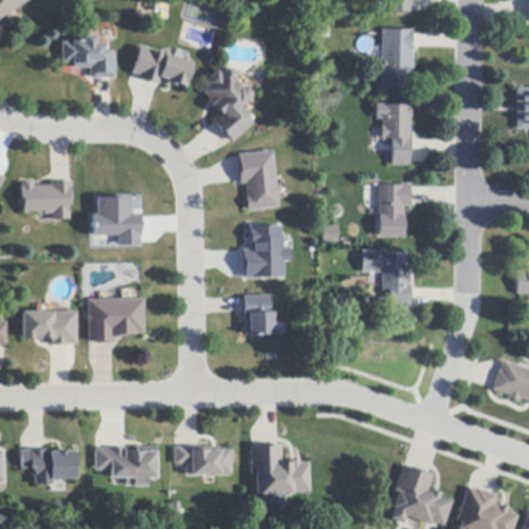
[(413,0),(413,5),(412,5),(412,11),(412,12),(389,12),(389,4),(376,4),(376,0),(413,0)]
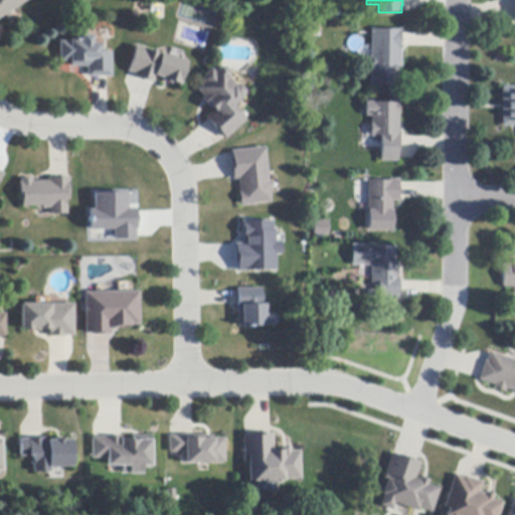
[(401,34),(401,46),(401,49),(402,49),(402,68),(399,68),(398,87),(372,86),(372,68),(371,68),(371,57),(372,57),(372,30),(399,30),(399,29),(402,29),(402,31),(401,31),(401,34)]
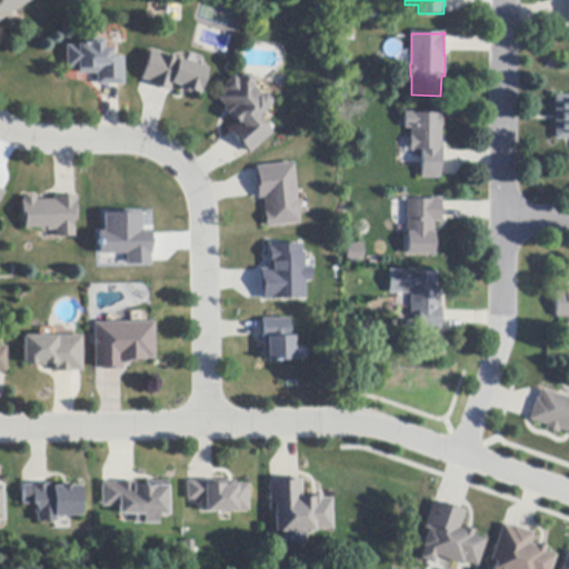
[(125,58),(125,86),(119,86),(102,86),(98,87),(97,75),(79,76),(79,69),(67,69),(67,47),(78,46),(78,45),(90,45),(90,39),(103,39),(103,49),(111,49),(112,58),(125,58)]
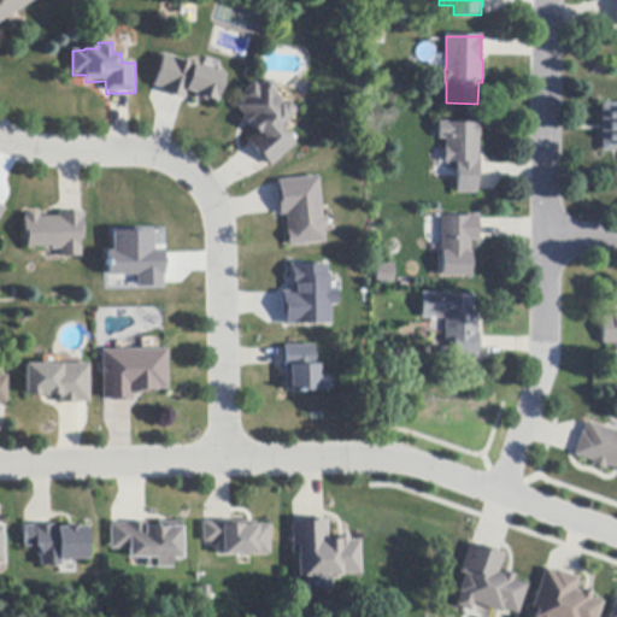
[(183,100),(181,99),(181,98),(166,93),(165,94),(163,93),(163,89),(154,87),(164,56),(177,59),(177,60),(193,66),(194,65),(225,75),(218,98),(217,104),(212,101),(212,100),(206,98),(205,101),(194,98),(195,94),(188,92),(184,100),(183,100)]
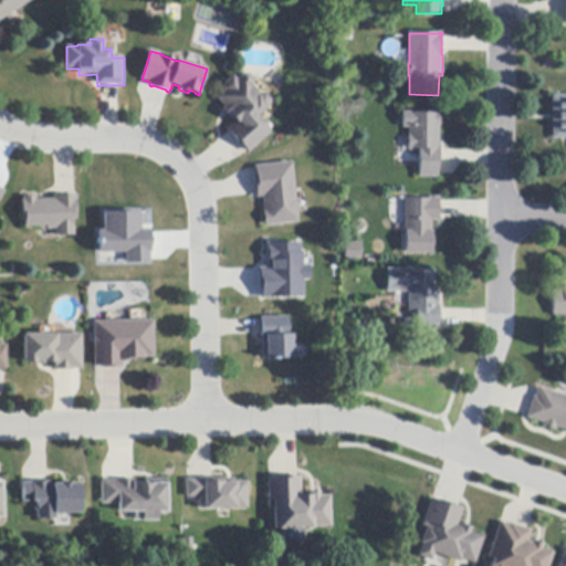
[(249,74),(253,81),(253,82),(253,85),(252,86),(260,95),(261,94),(266,94),(271,101),(271,105),(268,108),(258,116),(264,124),(272,133),(249,153),(247,152),(242,145),(240,147),(229,134),(227,132),(237,123),(231,117),(229,118),(222,109),(224,107),(217,98),(226,91),(224,90),(224,83),(233,75),(238,81),(244,74),(249,74)]
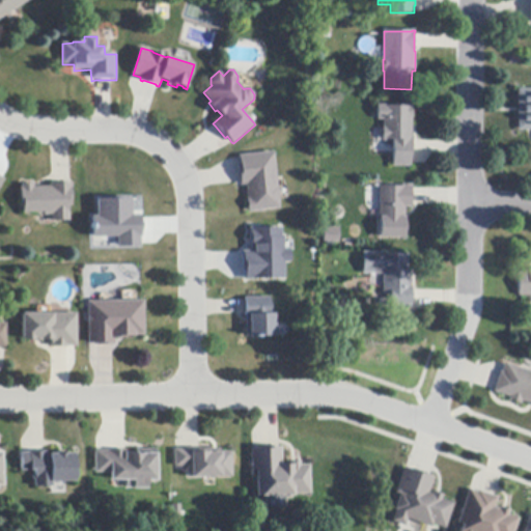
[(530,131),(519,131),(518,90),(530,89),(530,131)]
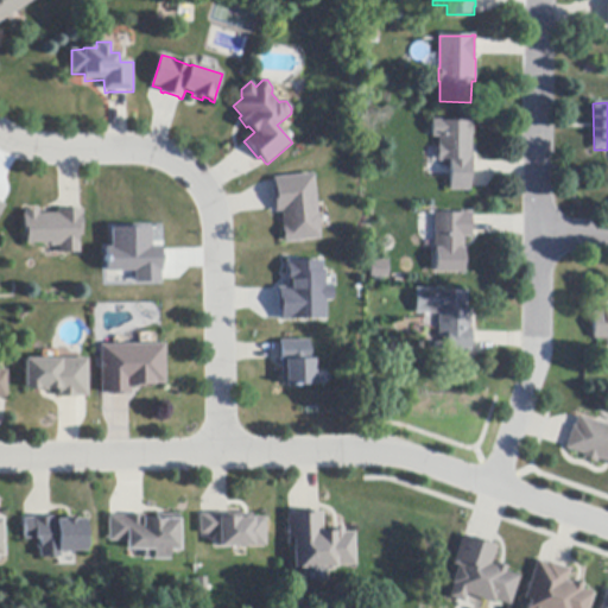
[(472,162),(472,188),(472,191),(451,191),(451,160),(442,160),(442,162),(439,162),(439,159),(439,149),(439,138),(432,138),(434,120),(442,121),(442,122),(469,122),(469,121),(473,121),(473,137),(472,162)]
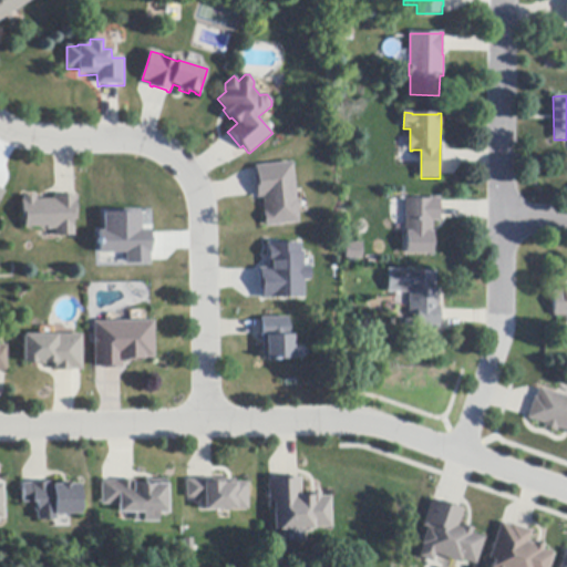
[(256,196),(255,176),(256,176),(255,171),(255,166),(292,163),(297,202),(298,202),(299,210),(298,210),(299,223),(265,227),(264,224),(266,224),(265,215),(264,215),(264,212),(263,198),(257,199),(256,196)]
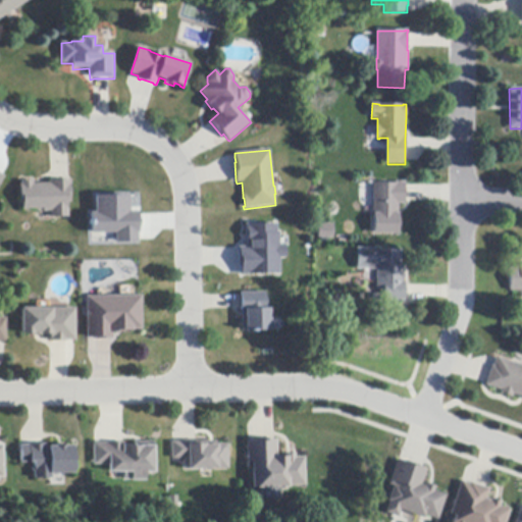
[(22,207),(20,185),(21,185),(21,181),(24,181),(24,183),(31,183),(31,181),(34,181),(34,185),(51,184),(50,180),(52,180),(53,180),(53,181),(69,180),(71,180),(71,186),(70,186),(71,203),(68,203),(68,209),(69,209),(70,218),(52,219),(51,212),(44,212),(44,209),(23,210),(23,207),(22,207)]
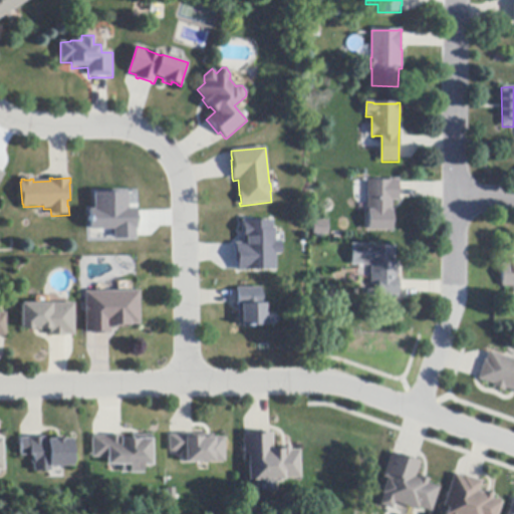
[(400,183),(400,198),(400,202),(393,202),(393,211),(394,211),(394,231),(368,231),(368,212),(367,212),(367,198),(367,183),(367,182),(390,182),(390,180),(400,180),(400,183)]
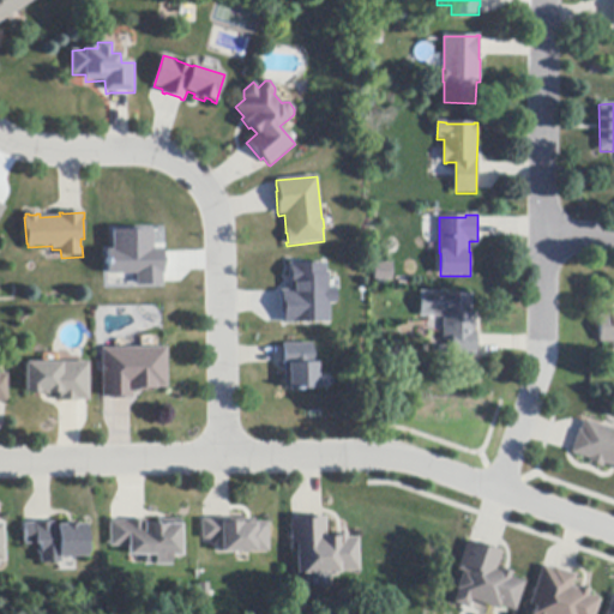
[(161,284),(161,247),(151,247),(151,228),(110,228),(110,247),(104,247),(104,274),(133,272),(134,284),(161,284)]
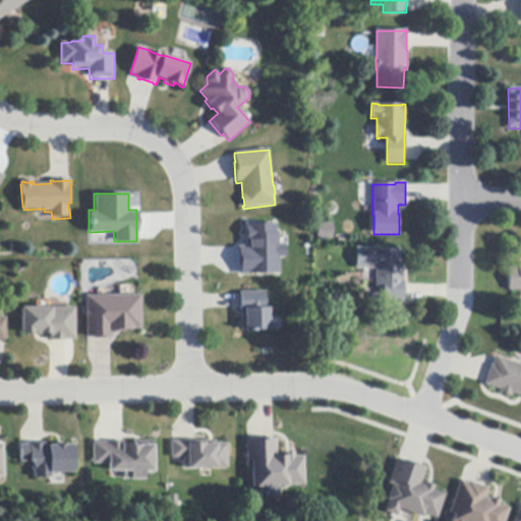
[(245,222),(275,222),(275,232),(282,232),(283,273),(236,273),(236,243),(245,243),(245,222)]
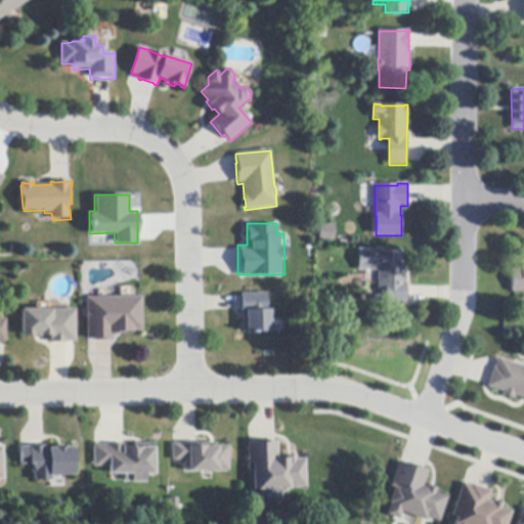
[(320,226),(335,226),(335,239),(320,239),(320,226)]
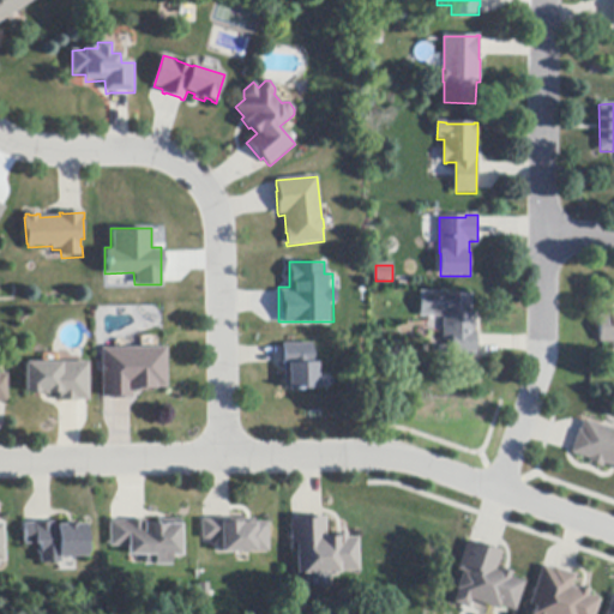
[(477,336),(477,354),(473,354),(451,354),(451,342),(444,342),(444,318),(421,318),(421,293),(449,293),(449,294),(473,294),(473,313),(476,313),(476,331),(477,331),(477,336)]
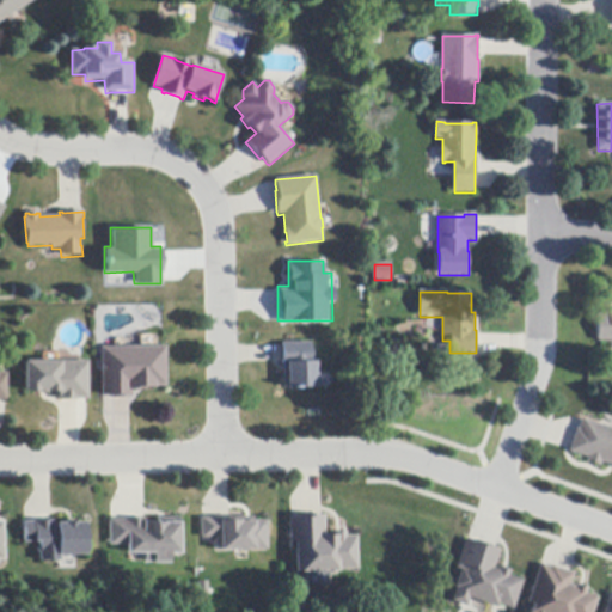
[(611,342),(598,342),(598,314),(610,313),(610,310),(611,310),(611,342)]
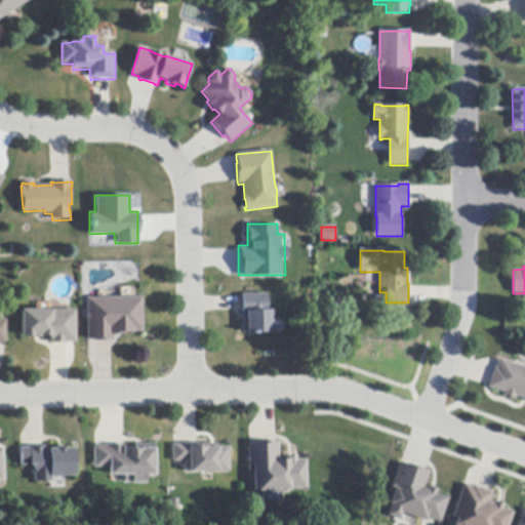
[(242,311),(241,297),(241,294),(267,294),(267,311),(271,311),(272,333),(243,334),(242,314),(242,311)]
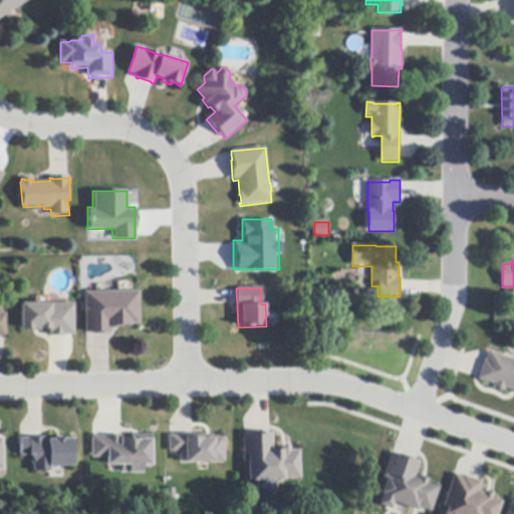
[(108,334),(92,334),(92,332),(86,333),(84,333),(83,300),(83,292),(95,292),(139,291),(139,324),(130,325),(130,326),(120,326),(120,328),(110,328),(110,334),(108,334)]
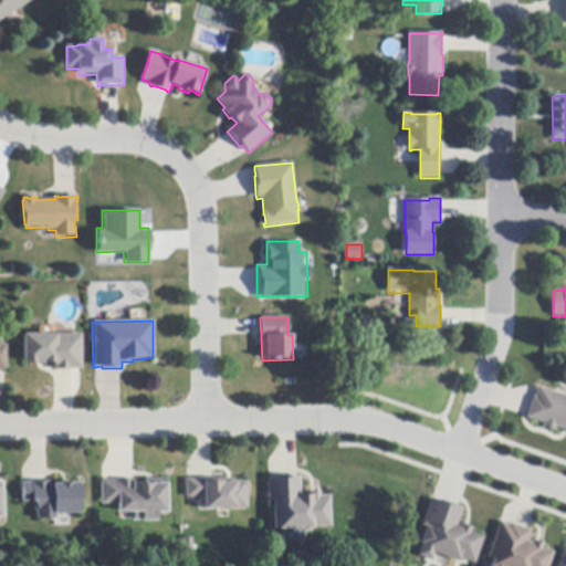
[(79,370),(71,370),(54,370),(52,371),(52,368),(53,368),(53,364),(42,364),(42,363),(22,363),(22,335),(81,335),(81,370),(79,370)]
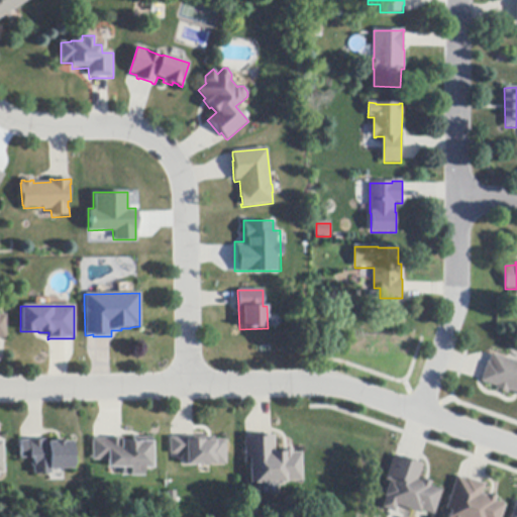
[(508,360),(516,364),(516,396),(516,394),(508,391),(507,394),(504,394),(505,393),(498,390),(498,391),(495,390),(496,388),(481,382),(481,381),(488,363),(489,363),(491,356),(491,354),(508,360)]
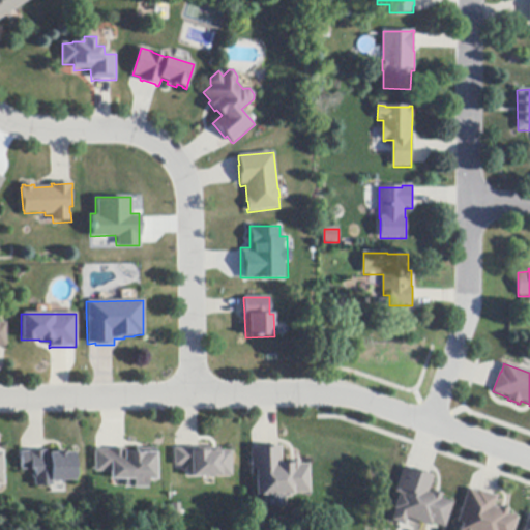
[(249,472),(248,448),(252,448),(252,449),(258,449),(258,447),(277,446),(280,446),(281,465),(288,465),(288,461),(297,461),(297,465),(307,465),(307,494),(291,494),(291,496),(289,496),(289,498),(278,498),(278,496),(255,496),(254,472),(249,472)]
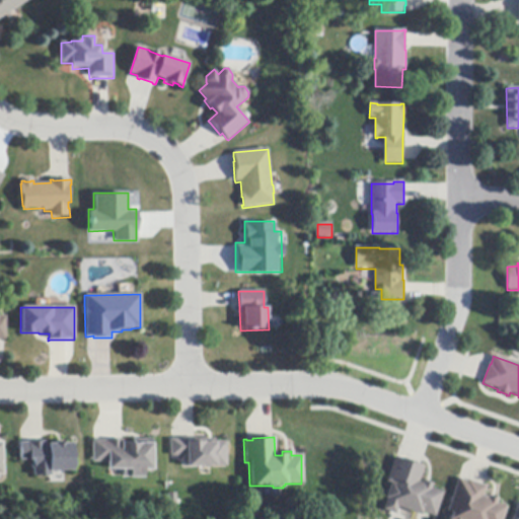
[(225,467),(209,467),(197,467),(182,468),(182,463),(180,463),(180,458),(182,458),(182,456),(170,456),(169,440),(171,440),(177,440),(177,439),(193,438),(196,438),(196,440),(214,440),(214,442),(224,442),(225,467)]
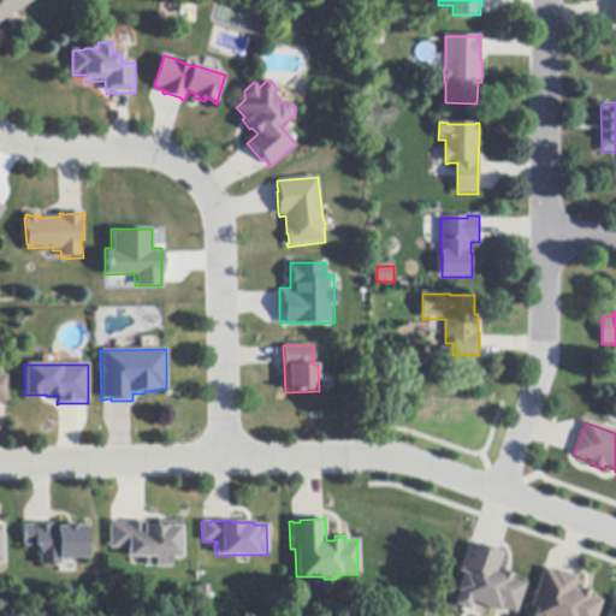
[(144,566),(144,558),(129,558),(128,558),(128,549),(110,549),(110,523),(111,523),(125,523),(125,522),(129,522),(129,523),(143,523),(143,522),(144,522),(146,522),(146,527),(157,527),(157,522),(179,522),(179,527),(181,527),(181,558),(170,558),(170,568),(144,568),(144,566)]
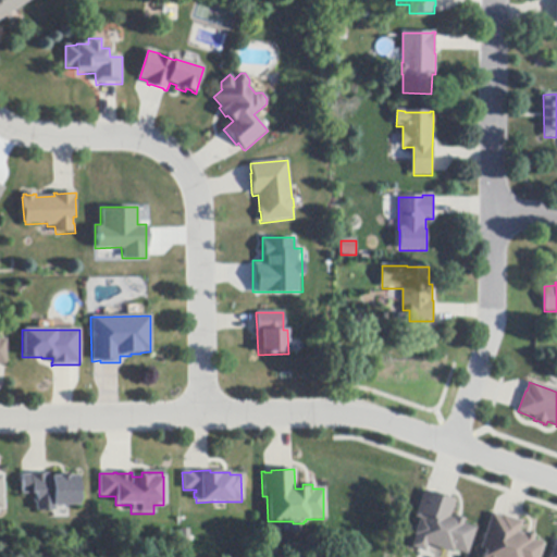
[(77,477),(77,506),(64,506),(53,507),(53,511),(52,511),(35,511),(34,503),(35,503),(35,495),(22,495),(21,475),(22,475),(29,475),(29,474),(45,474),(48,474),(48,478),(50,478),(50,477),(77,477)]
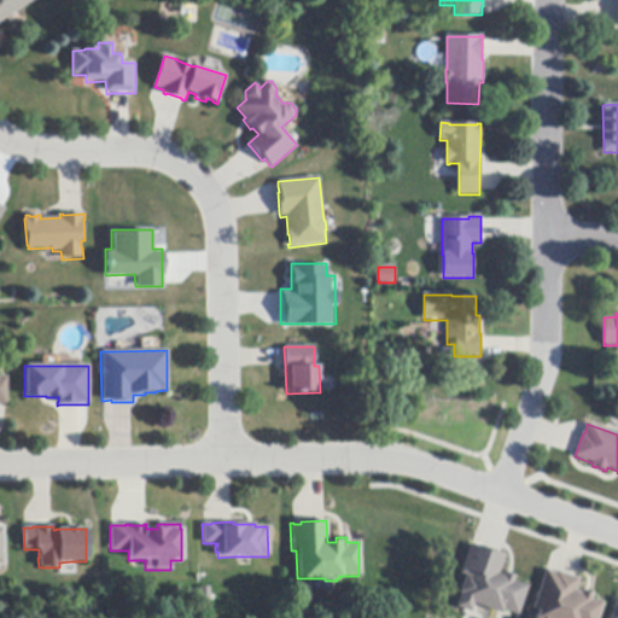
[(472,546),(481,548),(482,547),(500,554),(505,555),(497,575),(502,576),(503,572),(514,577),(513,582),(526,587),(516,616),(512,614),(501,611),(499,614),(497,614),(483,608),(472,605),(470,613),(464,612),(455,608),(460,595),(458,594),(465,576),(459,575),(470,544),(472,546)]
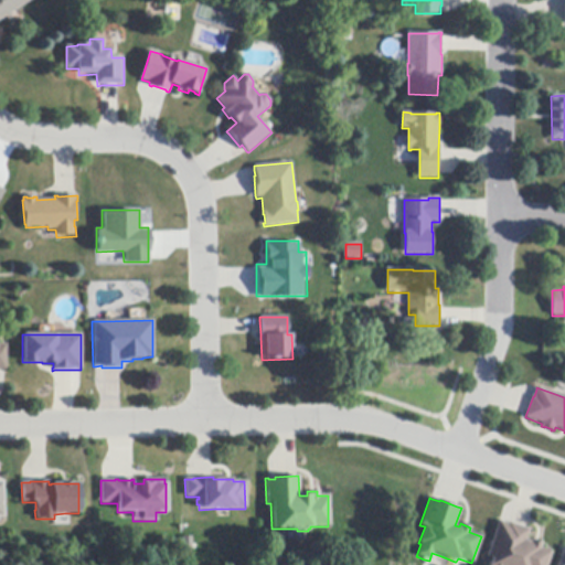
[(499,522),(507,524),(507,523),(525,529),(528,530),(524,541),(529,542),(530,540),(541,543),(539,548),(550,552),(545,564),(488,564),(490,560),(484,557),(498,521),(499,522)]
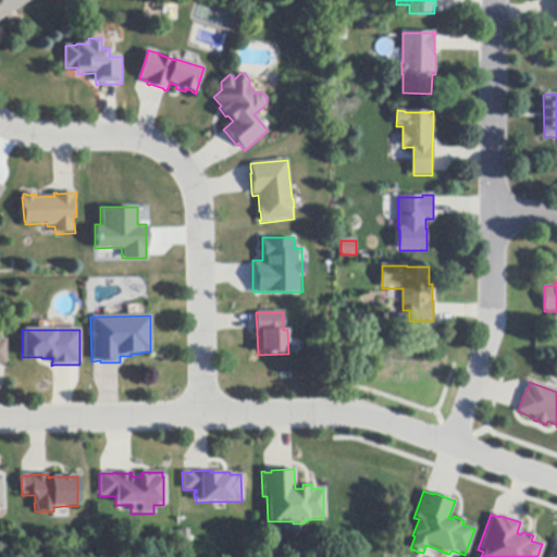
[(546,556),(556,556),(556,536),(553,535),(546,556)]
